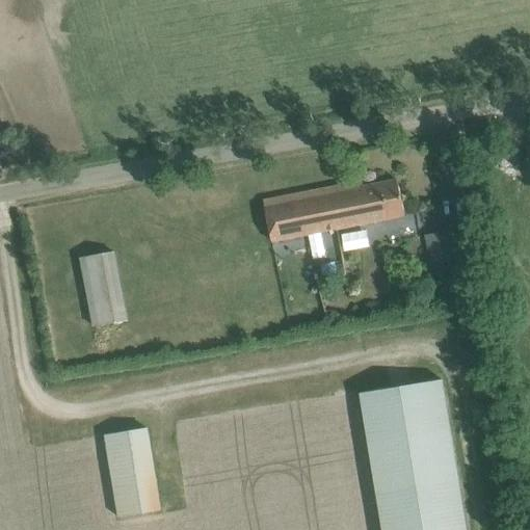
[(358,186),(356,180),(263,199),(272,242),(403,215),(396,179),(358,186)]
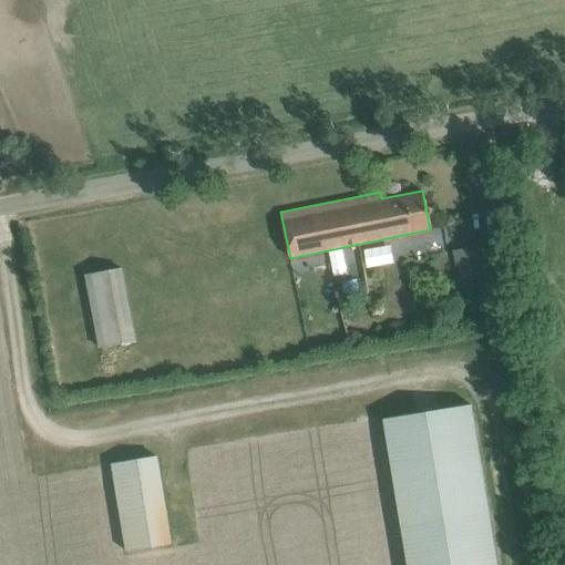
[(500,239),(486,243),(489,254),(502,250),(500,239)]
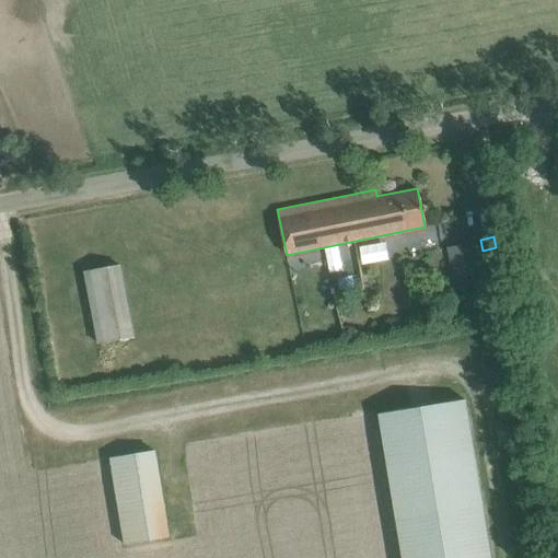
[(453,276),(478,271),(473,241),(446,245),(453,276)]
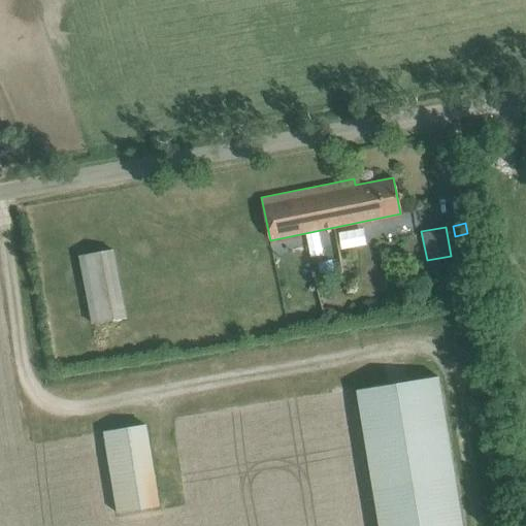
[(114,268),(111,249),(79,255),(92,322),(125,316),(114,268)]
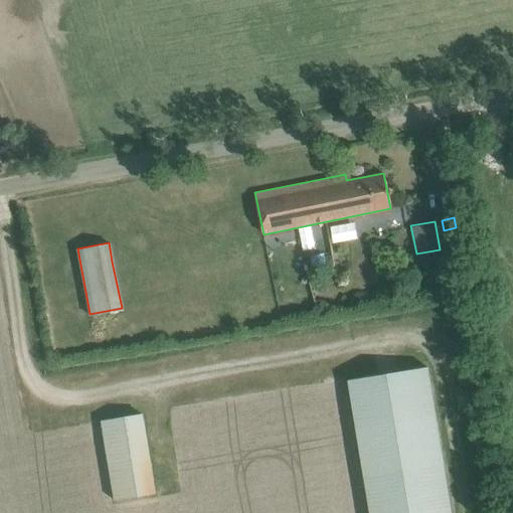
[(347,379),(367,512),(451,512),(428,366),(347,379)]
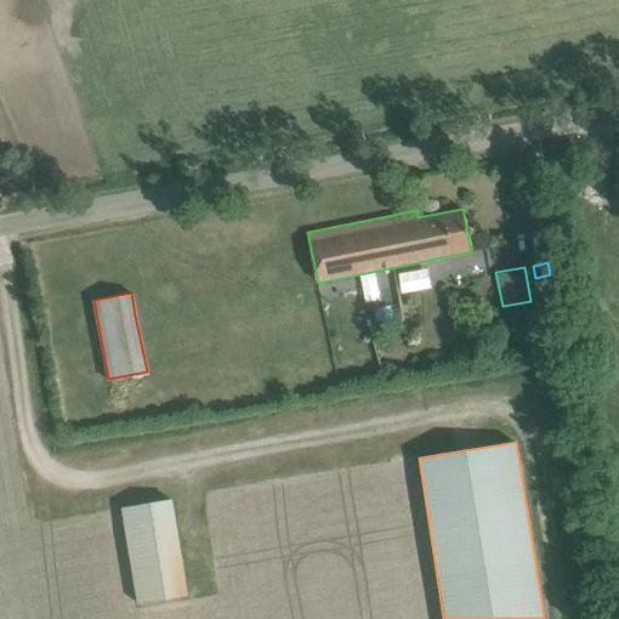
[(120,506),(135,602),(187,594),(171,498),(120,506)]
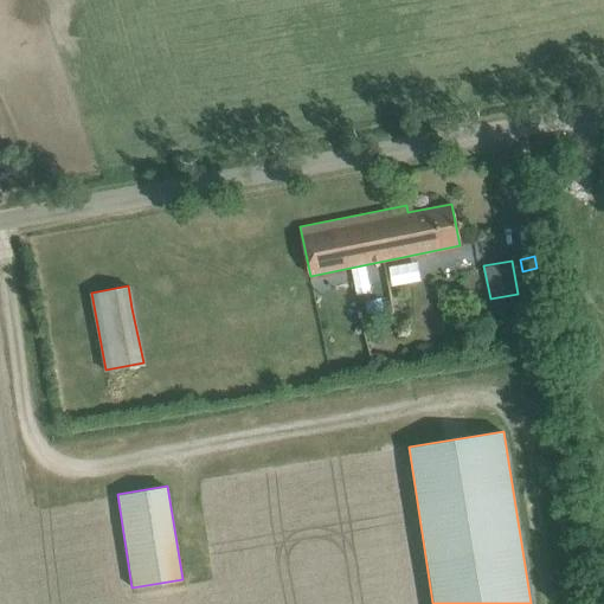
All buildings are outlined.
